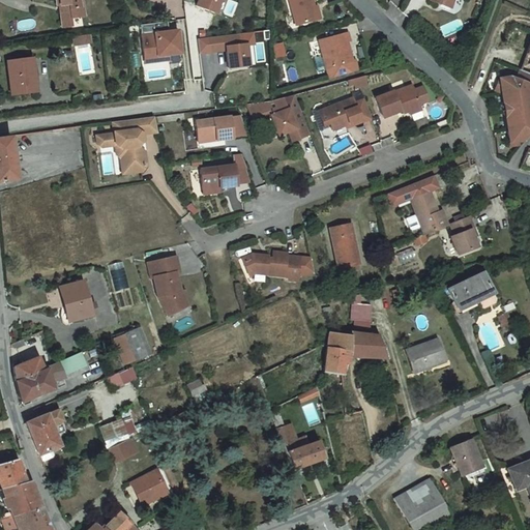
[(56,0),(57,5),(59,4),(62,27),(74,25),(72,18),(86,16),(83,0),(56,0)]
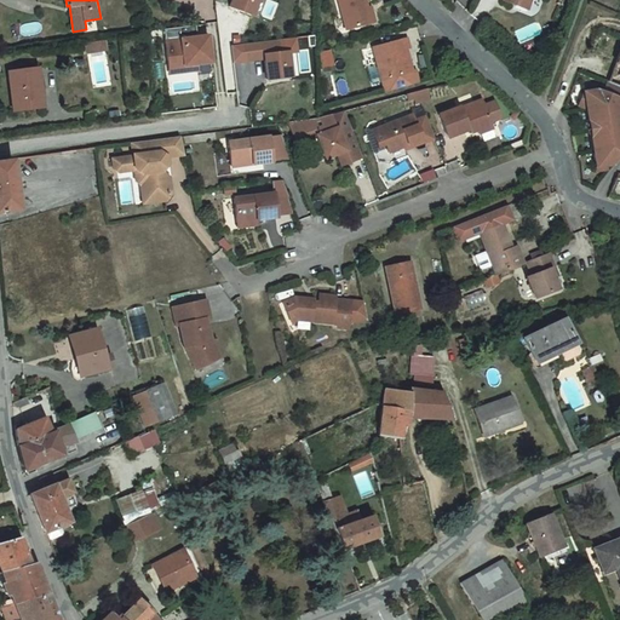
[(231,0),(230,5),(252,13),(257,0),(231,0)]
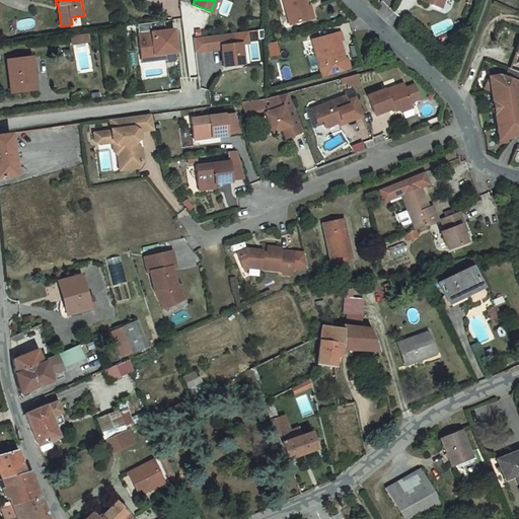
[(281,0),(287,21),(307,17),(303,0),(281,0)]
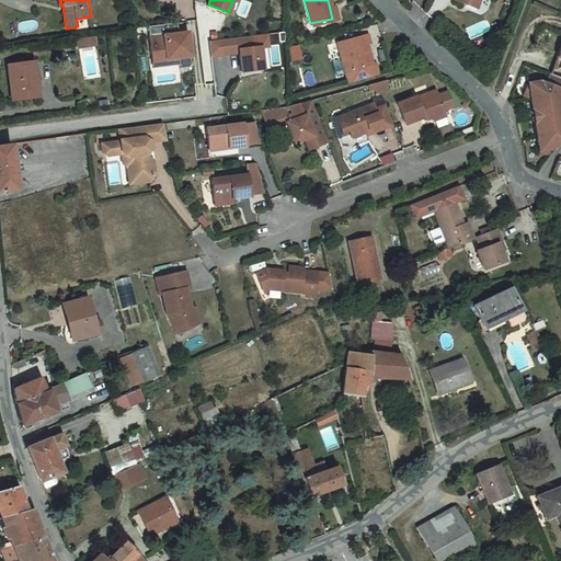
[(373,59),(366,38),(368,37),(366,30),(335,38),(347,78),(378,69),(375,58),(373,59)]
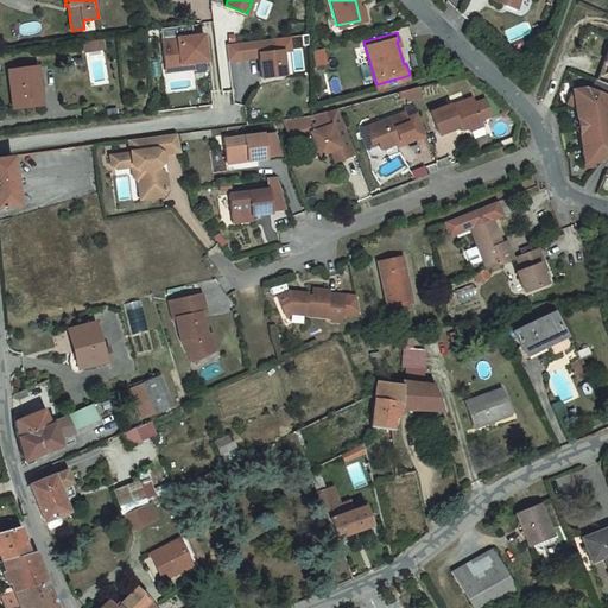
[(203,33),(163,38),(164,57),(172,63),(192,61),(206,59),(203,33)]
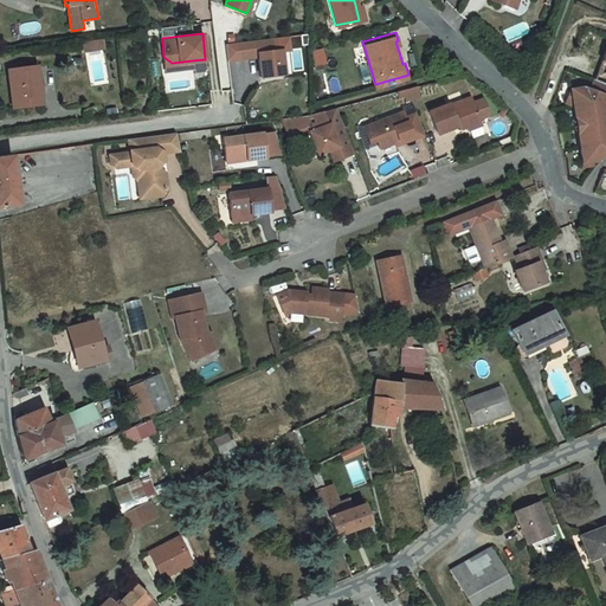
[(289,36),(227,43),(230,58),(258,56),(260,76),(283,73),(281,50),(290,49),(289,36)]
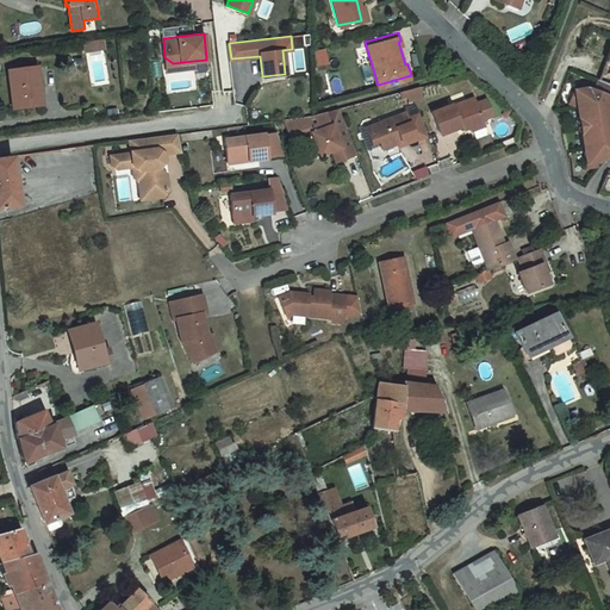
[(85,41),(86,50),(104,48),(103,38),(85,41)]
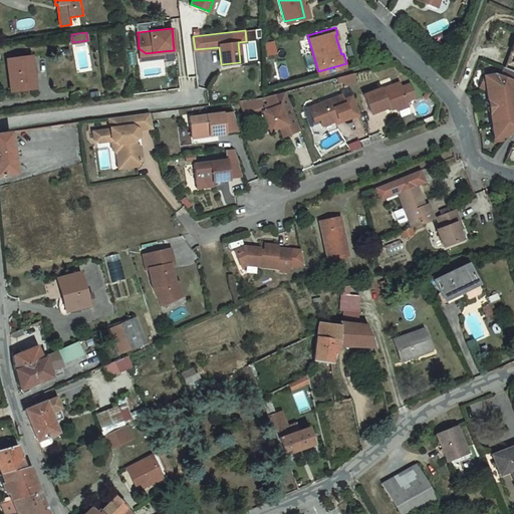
[(146,53),(139,48),(141,59),(164,56),(163,51),(146,53)]
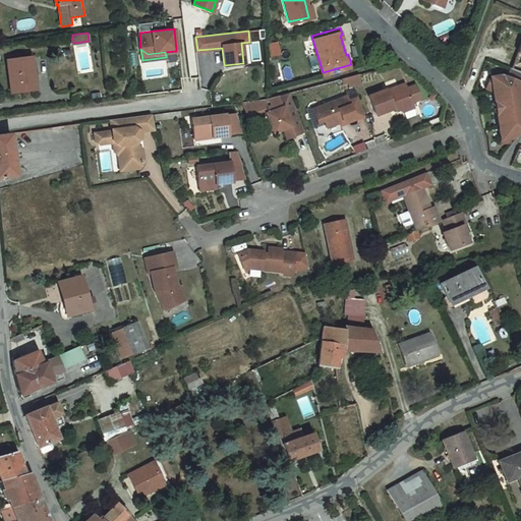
[(4,59),(8,92),(37,89),(32,56),(4,59)]
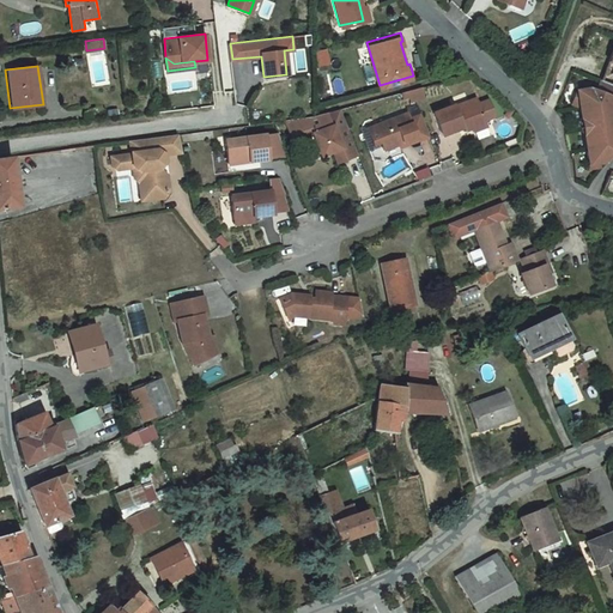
[(574,92),(584,167),(601,163),(612,147),(612,115),(610,98),(612,89),(612,86),(596,82),(593,92),(587,90),(574,92)]
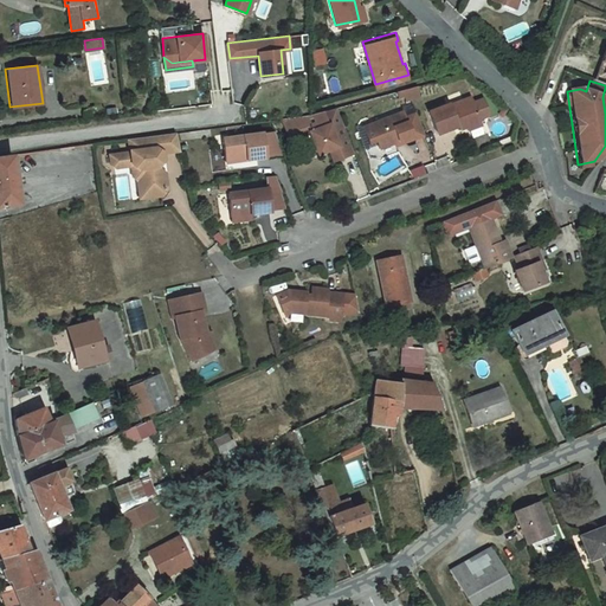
[(417,82),(407,84),(411,95),(419,92),(417,82)]
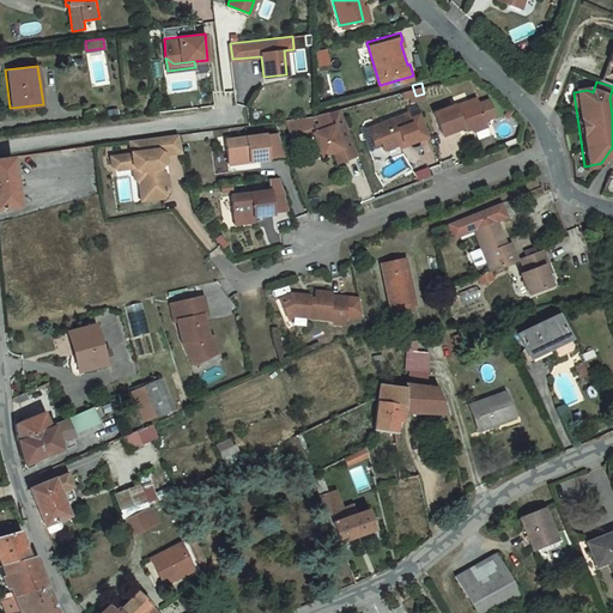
[(432,108),(441,131),(465,120),(471,117),(472,121),(483,116),(481,115),(475,99),(473,93),(455,102),(454,99),(432,108)]
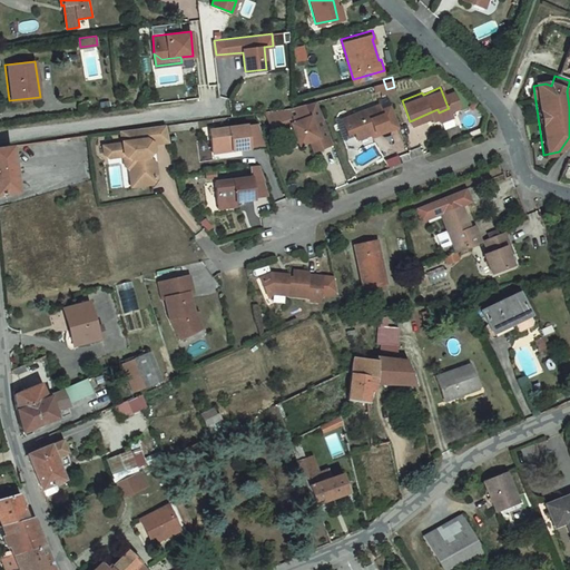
[(451,89),(442,92),(448,107),(457,102),(451,89)]
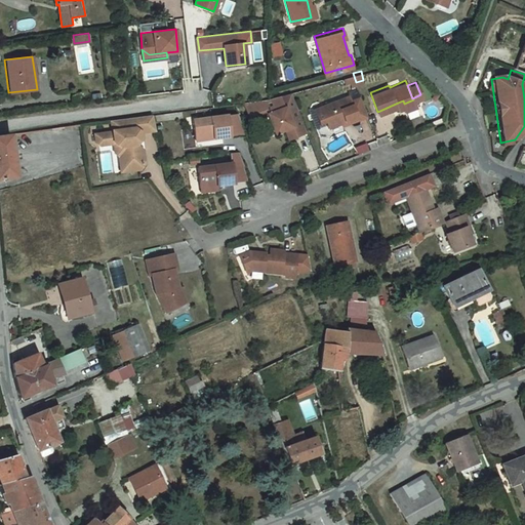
[(308,131),(292,91),(266,98),(245,102),(252,120),(269,113),(277,132),(286,128),(293,125),(297,135),(308,131)]
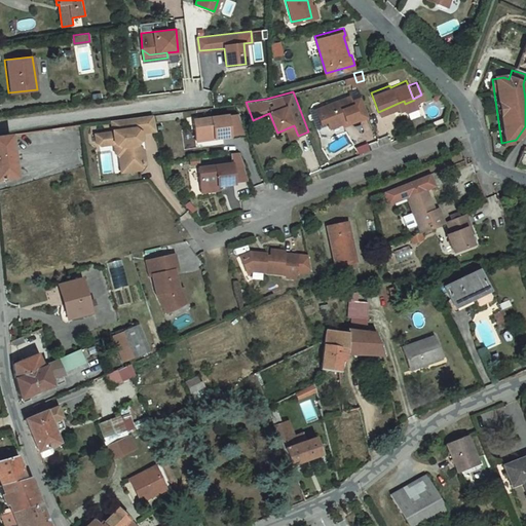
[(359,116),(368,112),(361,92),(351,97),(349,91),(322,103),(327,117),(330,124),(342,119),(342,117),(345,116),(345,118),(358,113),(359,116)]
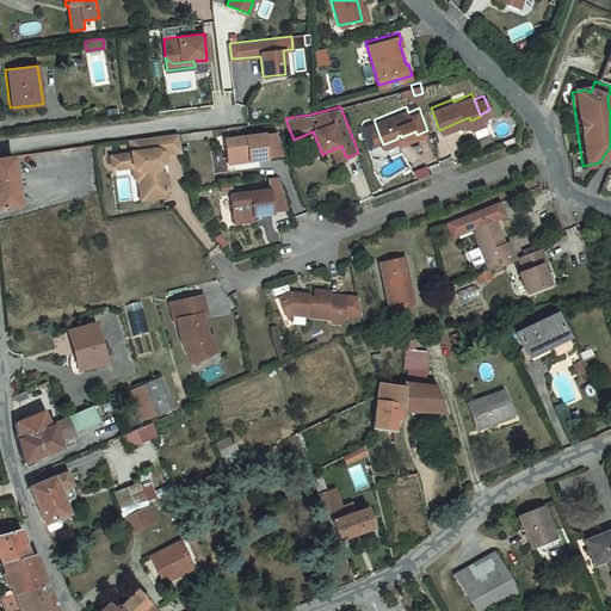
[(366,122),(372,139),(380,136),(374,119),(366,122)]
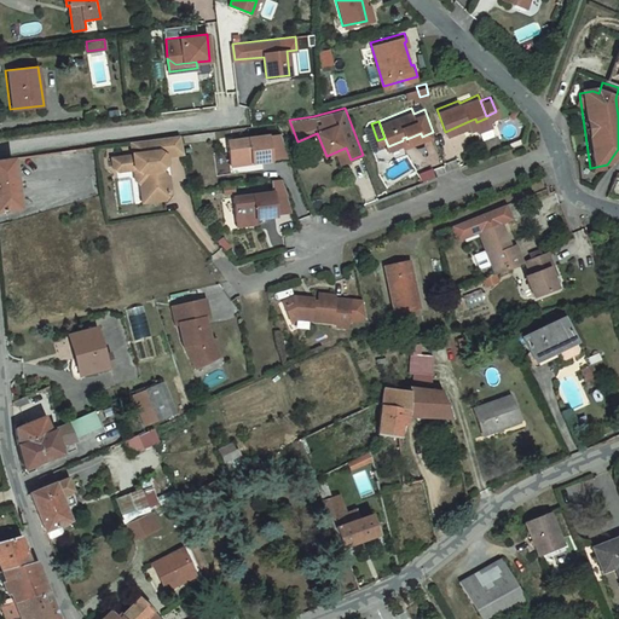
[(163,163),(163,156),(180,154),(177,136),(128,142),(129,154),(110,157),(110,167),(116,171),(132,168),(133,168),(143,177),(138,183),(138,184),(138,190),(145,196),(168,192),(166,175),(158,171),(163,163)]
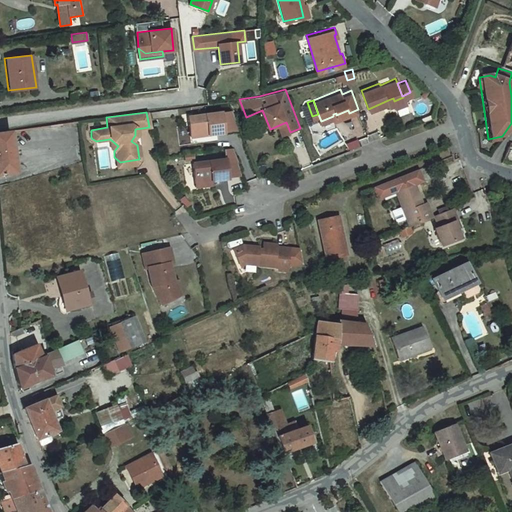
[(190,118),(191,135),(210,133),(211,136),(226,134),(226,133),(241,131),(234,114),(224,115),(223,114),(190,118)]
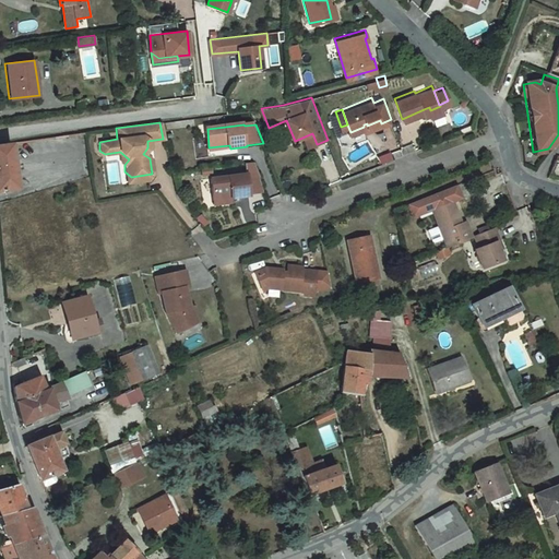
[(312,133),(305,137),(309,147),(317,144),(312,133)]
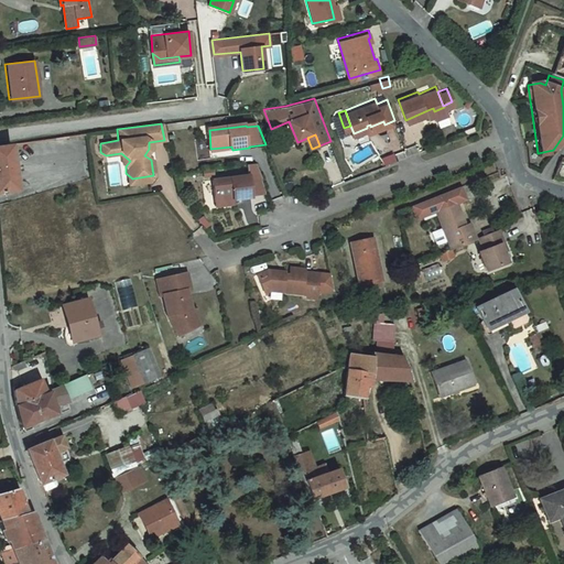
[(11,142),(0,143),(0,165),(13,164),(11,142)]
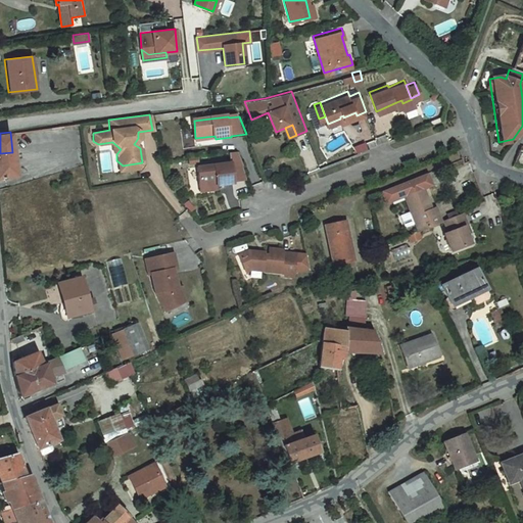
[(116,154),(121,149),(112,142),(111,142),(112,152),(116,155),(116,154)]
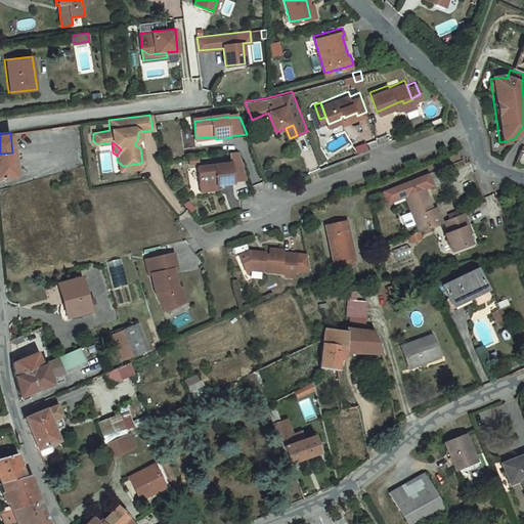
[(0,172),(14,171),(12,153),(0,154),(0,172)]
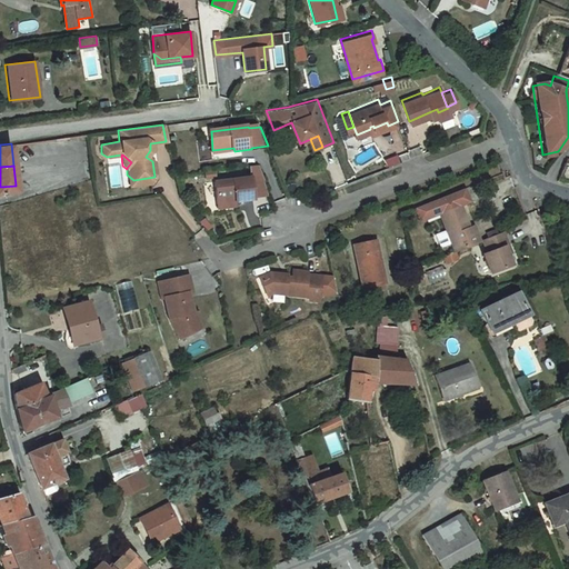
[(252,176),(256,198),(268,197),(259,167),(251,167),(252,176)]
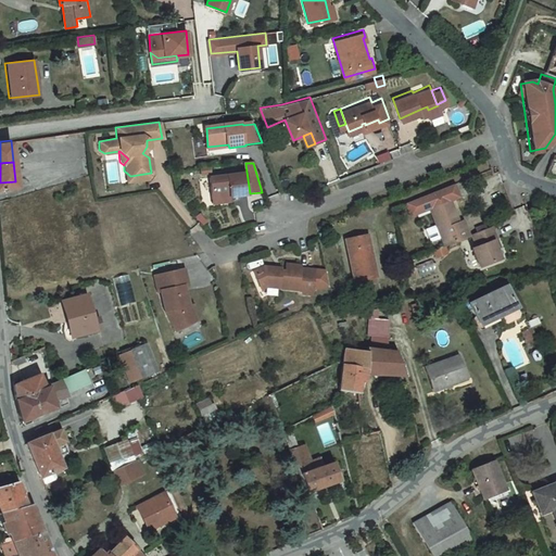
[(146,179),(151,173),(130,176),(124,171),(126,181),(146,179)]
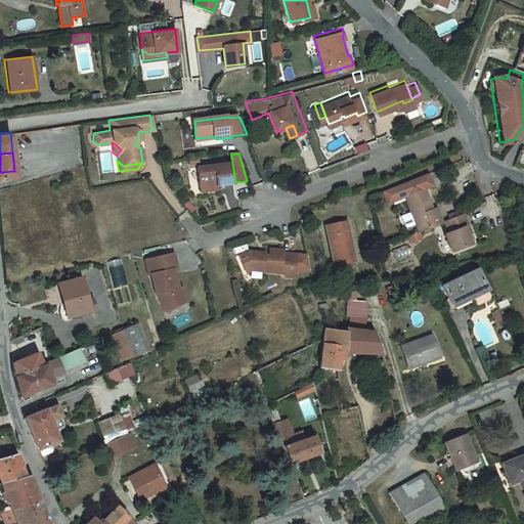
[(199,166),(202,186),(217,184),(235,182),(232,162),(199,166)]
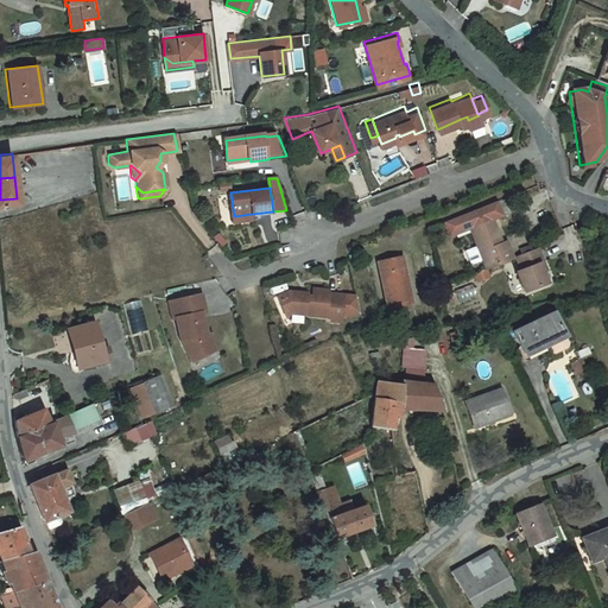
[(481,259),(486,268),(486,267),(512,257),(507,247),(502,249),(500,241),(491,219),(500,214),(494,201),(442,222),(448,236),(468,227),(476,246),(481,259)]
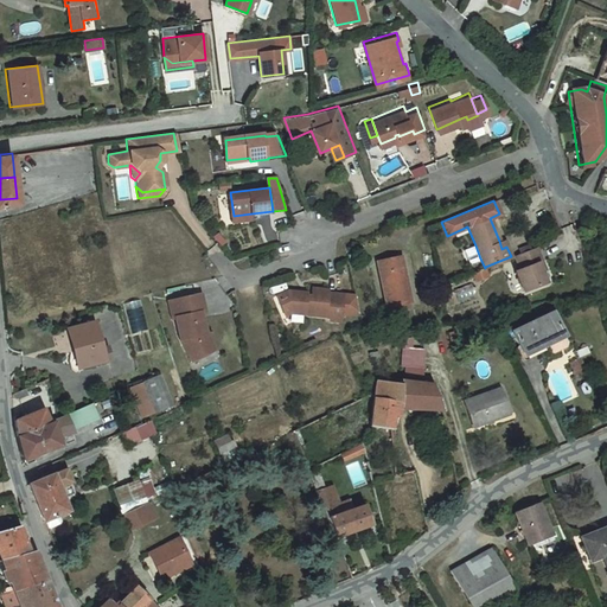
[(519,253),(513,255),(519,268),(515,269),(525,292),(548,281),(538,260),(543,257),(537,244),(529,248),(519,253)]
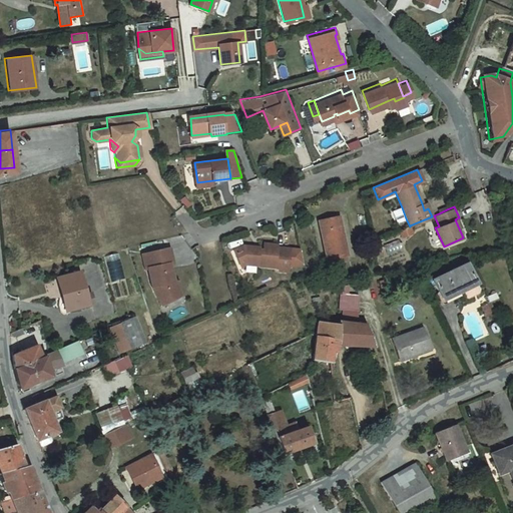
[(392,211),(397,222),(406,218),(402,207),(392,211)]
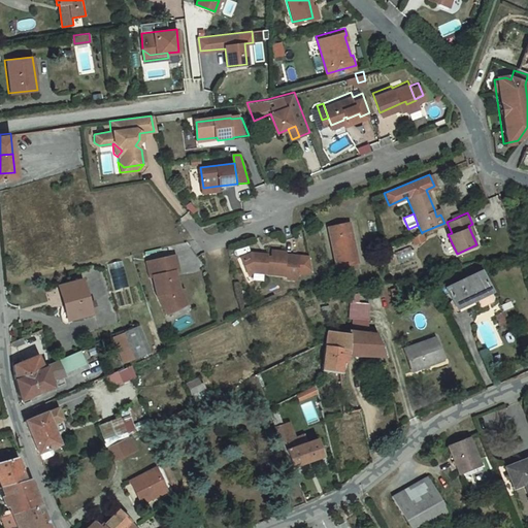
[(329,228),(337,267),(356,264),(357,264),(355,252),(354,252),(352,243),(353,243),(350,224),(329,228)]
